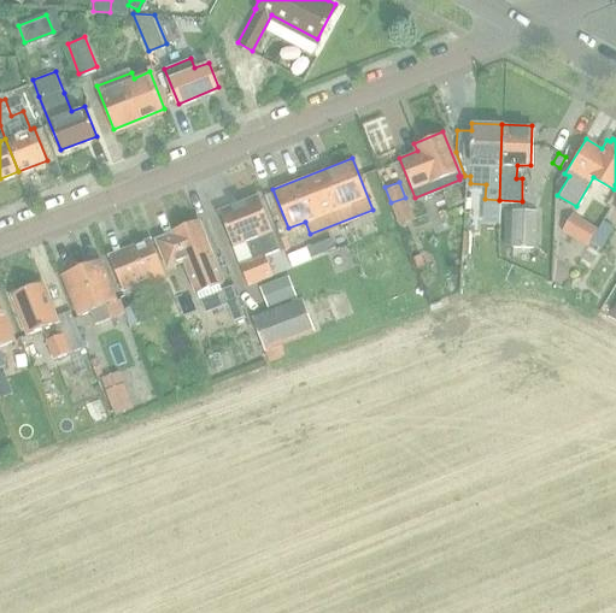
[(280,248),(273,229),(258,194),(218,210),(233,245),(246,240),(253,257),(240,261),(247,282),(273,272),(265,254),(280,248)]
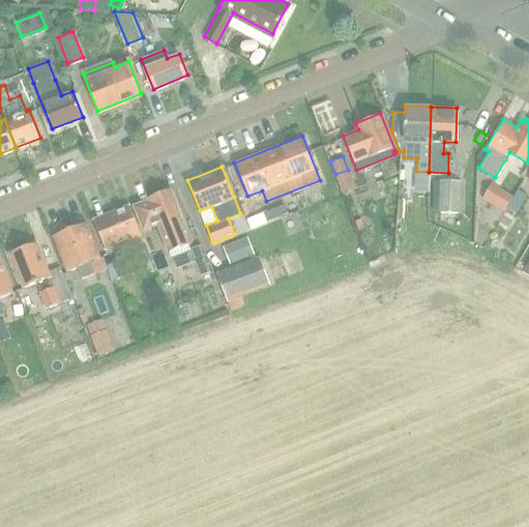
[(438,210),(458,211),(460,179),(439,178),(438,210)]
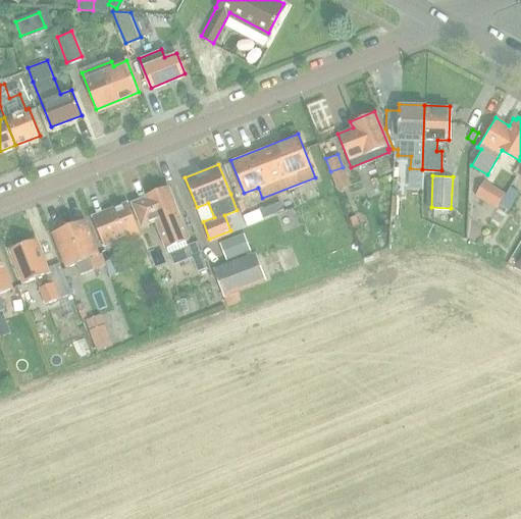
[(499,203),(505,193),(483,179),(475,194),(496,206),(499,203)]
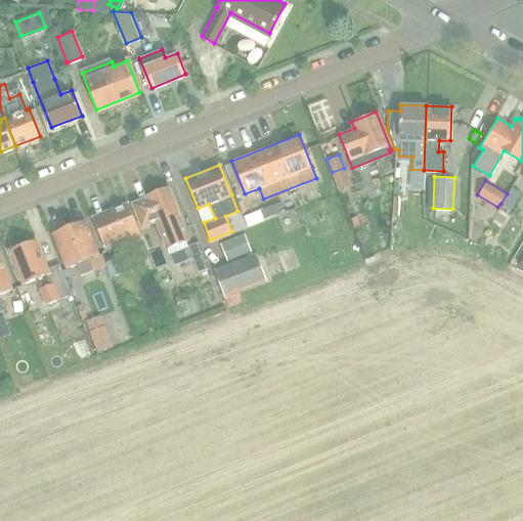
[(156,220),(167,248),(188,239),(168,185),(145,194),(146,197),(132,202),(141,226),(156,220)]
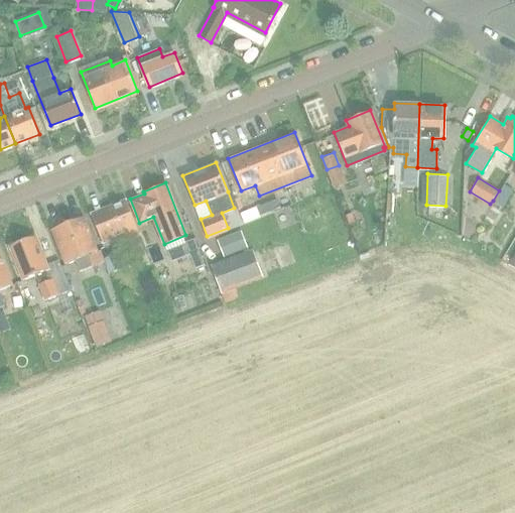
[(103,246),(109,244),(107,239),(122,234),(124,239),(138,234),(125,199),(90,213),(103,246)]
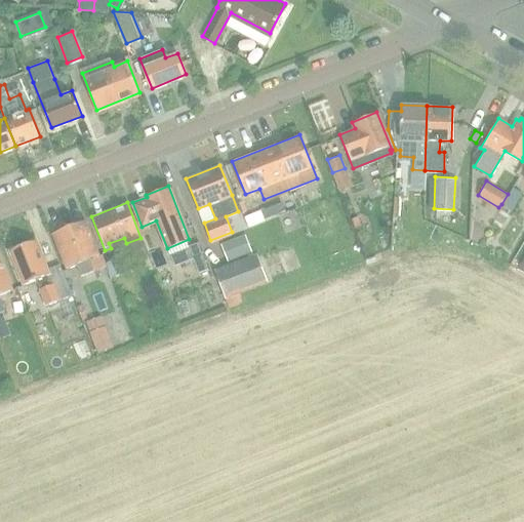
[(244,217),(248,226),(284,210),(281,203),(244,217)]
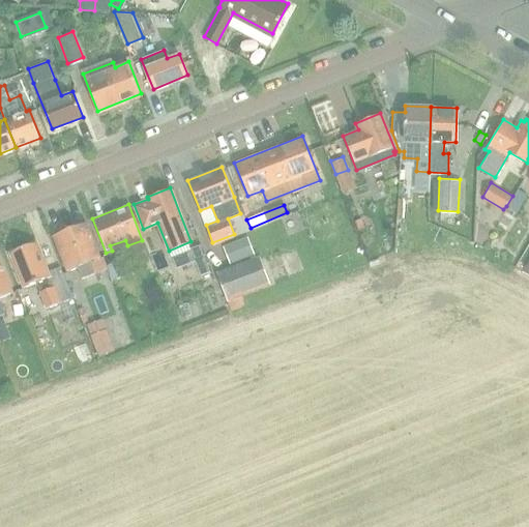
[(66,270),(77,266),(81,276),(94,271),(90,261),(99,257),(85,222),(53,234),(66,270)]
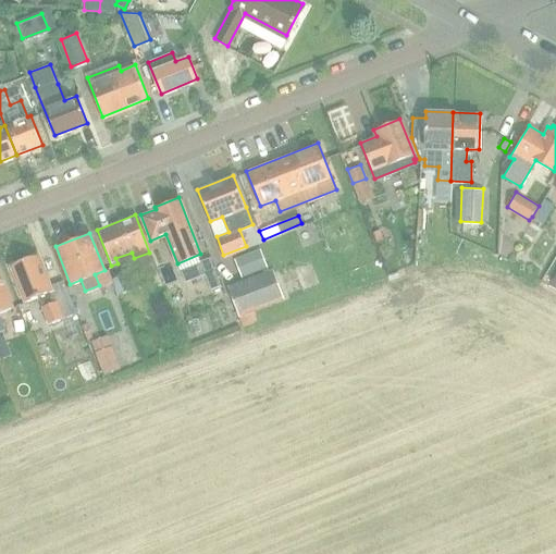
[(259,247),(234,257),(241,274),(266,265),(259,247)]
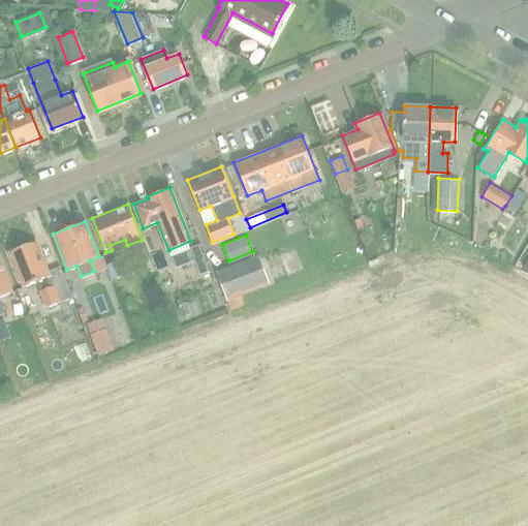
[(34,241),(9,251),(23,285),(35,280),(45,306),(60,301),(59,300),(71,295),(59,265),(47,270),(42,257),(41,258),(34,241)]
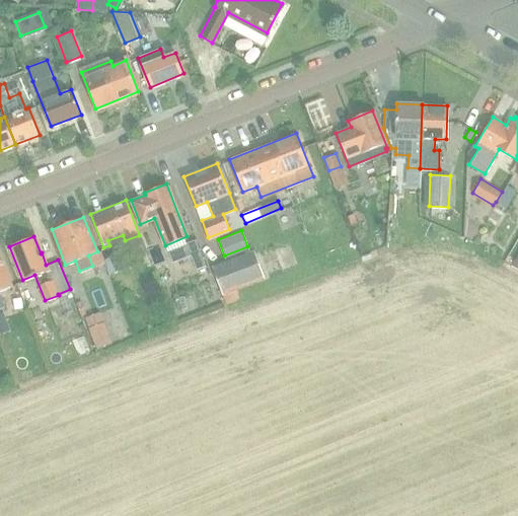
[(195,238),(186,242),(190,253),(199,250),(195,238)]
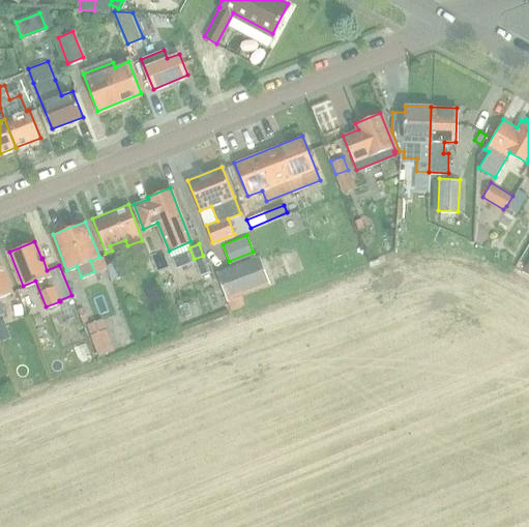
[(260,255),(216,271),(227,300),(240,295),(269,284),(260,255)]
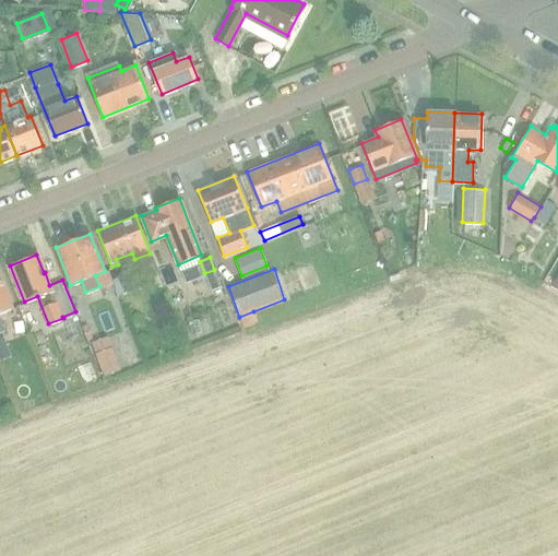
[(118,294),(131,290),(125,273),(111,279),(118,294)]
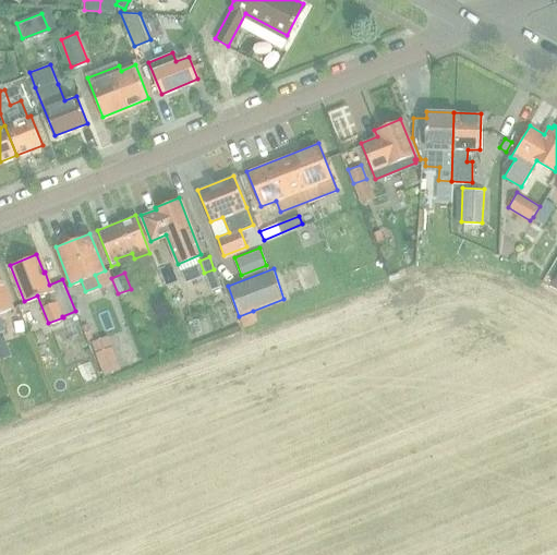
[(0,330),(4,328),(0,317),(0,311),(11,306),(0,279),(0,330)]
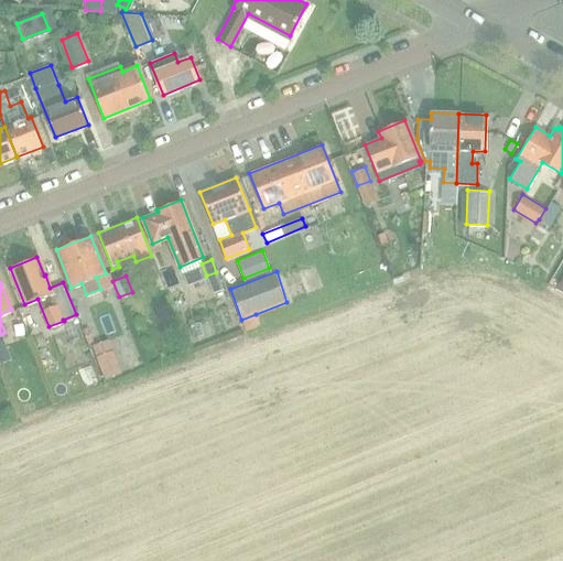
[(256,314),(241,320),(245,328),(259,322),(256,314)]
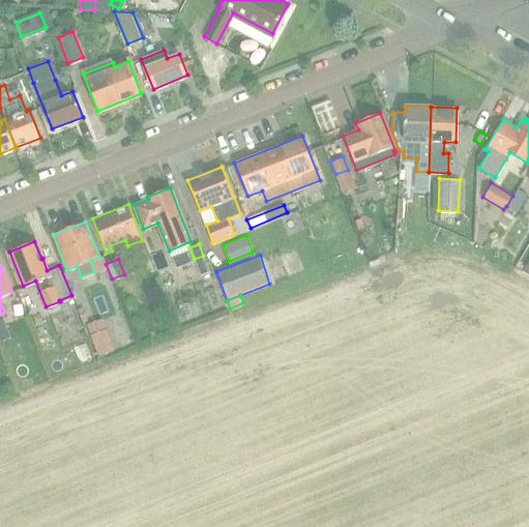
[(1,317),(0,317),(0,339),(9,335),(1,317)]
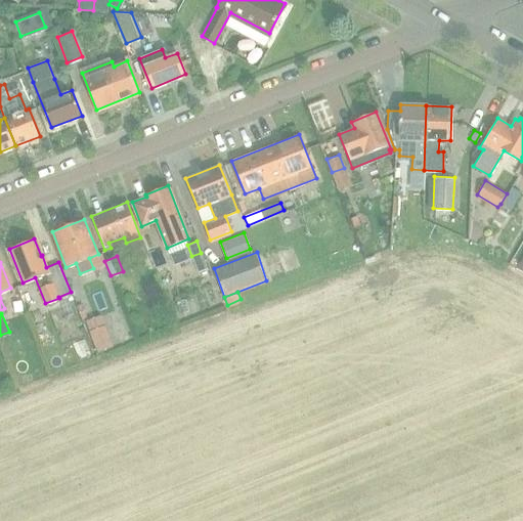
[(96,353),(112,348),(100,315),(85,320),(96,353)]
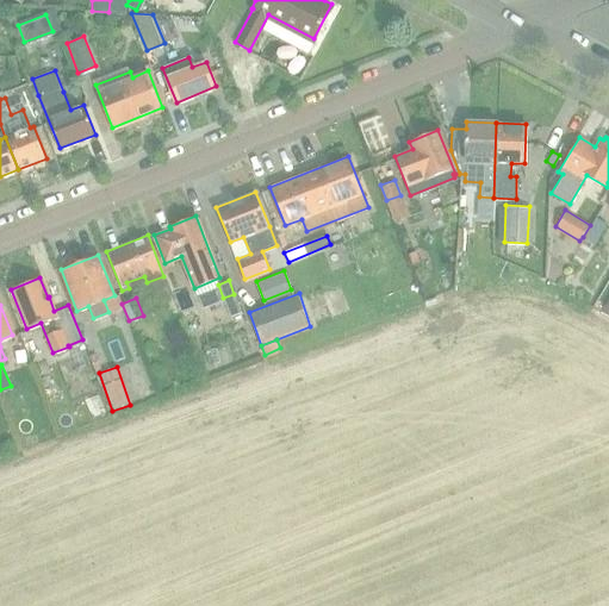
[(61,430),(73,426),(57,383),(45,387),(61,430)]
